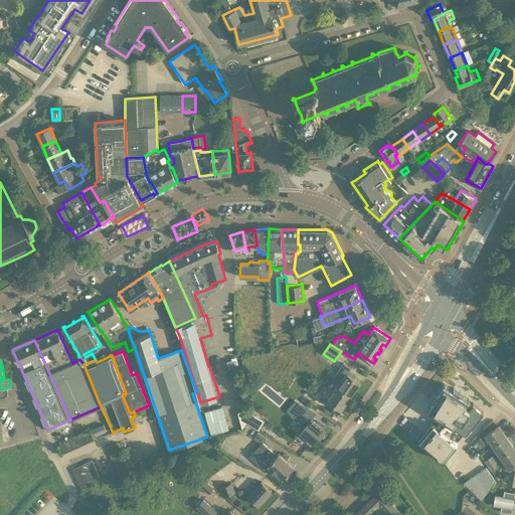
[(334,378),(331,382),(350,396),(359,382),(353,377),(355,374),(348,370),(350,368),(343,363),(333,378),(334,378)]
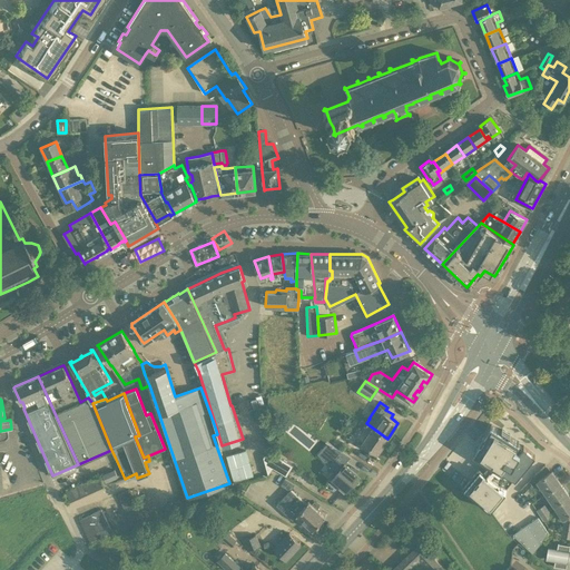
[(370,432),(361,445),(367,451),(370,448),(377,452),(387,439),(366,423),(363,428),(370,432)]
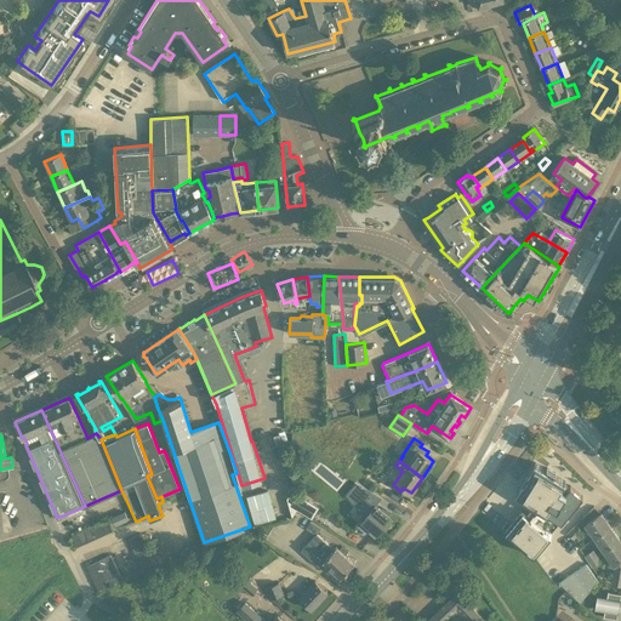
[(556,476),(557,473),(548,468),(547,469),(536,463),(517,494),(531,503),(524,512),(523,511),(505,533),(516,541),(517,540),(535,556),(545,543),(552,536),(547,531),(557,519),(562,523),(584,496),(571,486),(568,489),(564,486),(567,483),(556,476)]
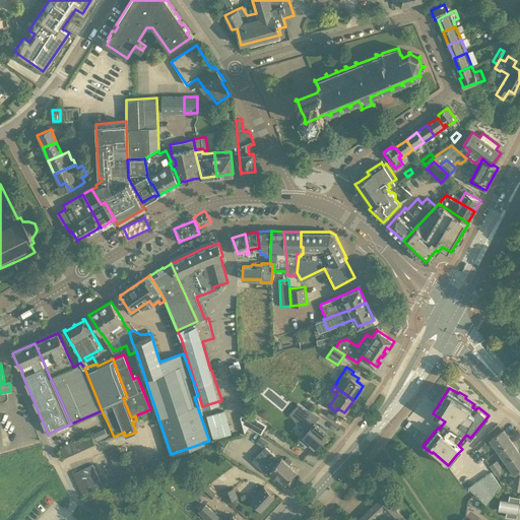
[(306,407),(296,420),(304,430),(298,437),(300,439),(306,445),(307,444),(314,449),(328,434),(316,423),(320,416),(306,407)]
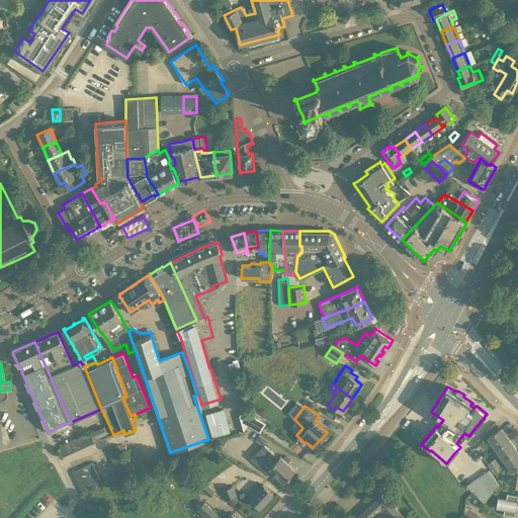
[(224,409),(205,414),(212,437),(230,432),(224,409)]
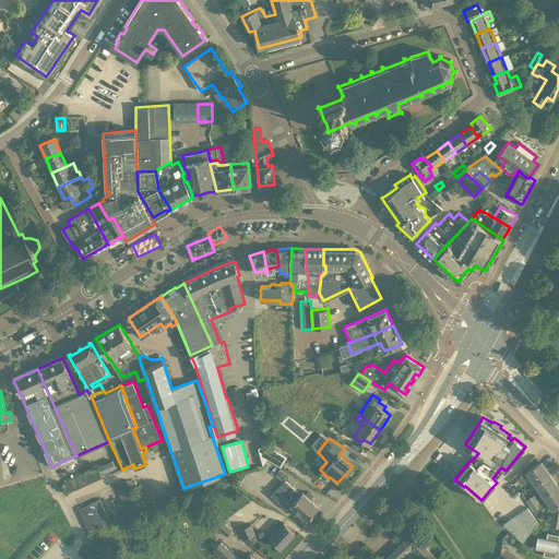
[(260,447),(258,448),(263,465),(268,459),(281,467),(287,456),(268,443),(260,447)]
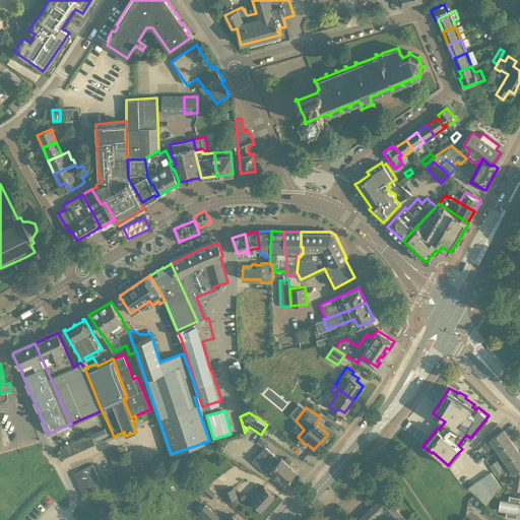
[(96,439),(107,435),(105,429),(93,433),(96,439)]
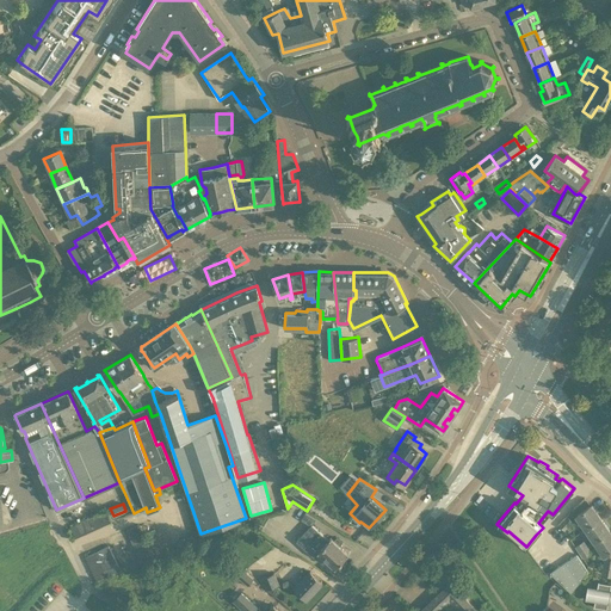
[(575,516),(585,529),(600,518),(591,505),(575,516)]
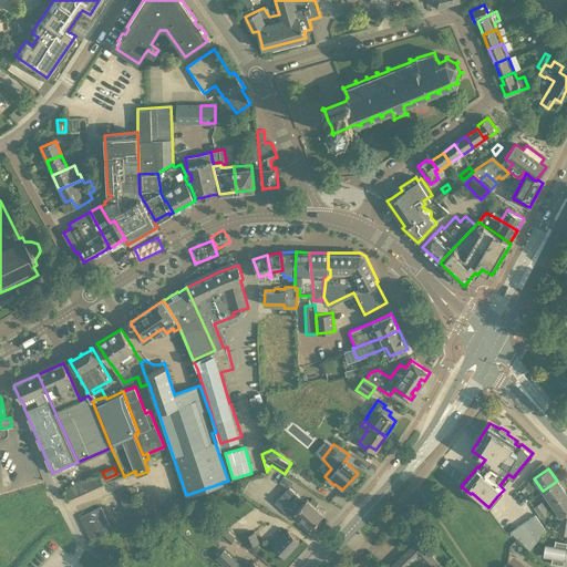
[(71,500),(104,484),(99,473),(65,488),(71,500)]
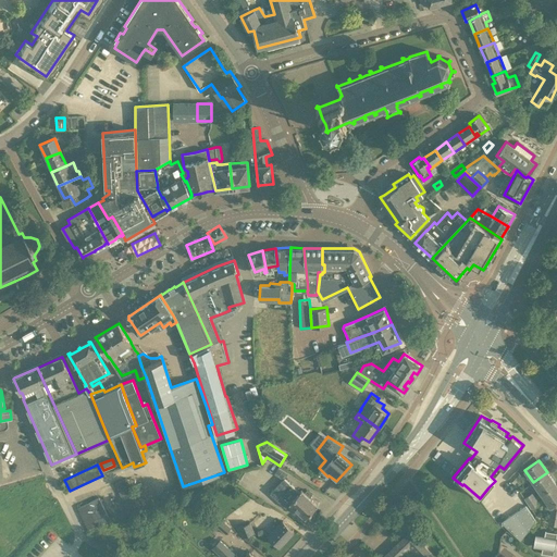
[(306,490),(305,493),(301,490),(299,492),(284,479),(287,473),(277,467),(273,473),(283,479),(269,494),(285,508),(289,503),(306,518),(318,505),(310,498),(312,494),(306,490)]
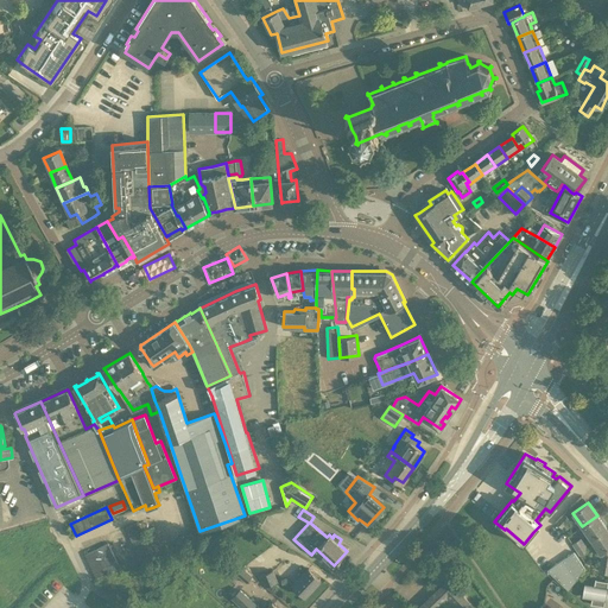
[(564,514),(557,521),(556,523),(561,530),(562,529),(570,519),(564,514)]
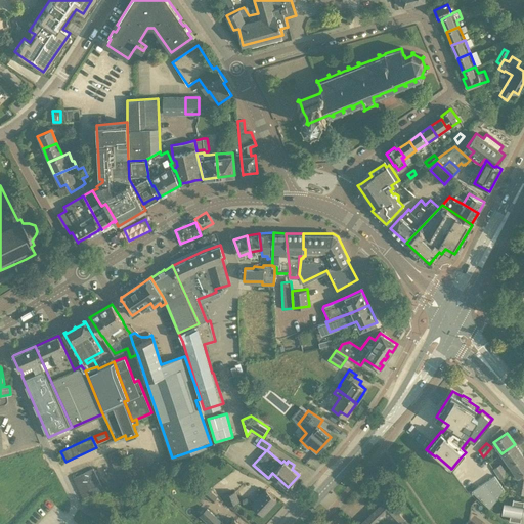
[(515,444),(501,453),(509,465),(522,455),(515,444)]
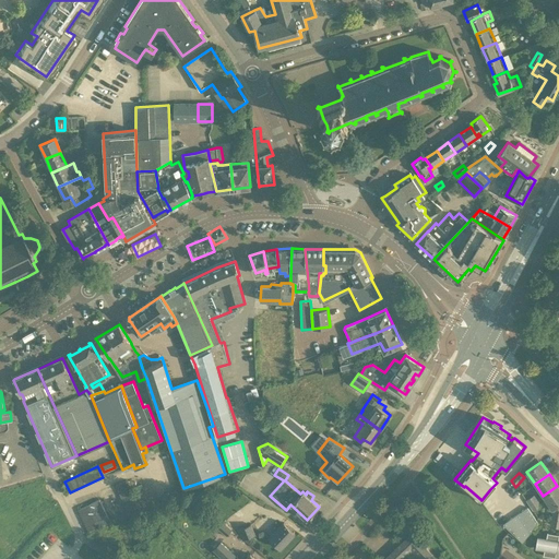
[(558,488),(557,486),(543,496),(551,508),(558,502),(558,488)]
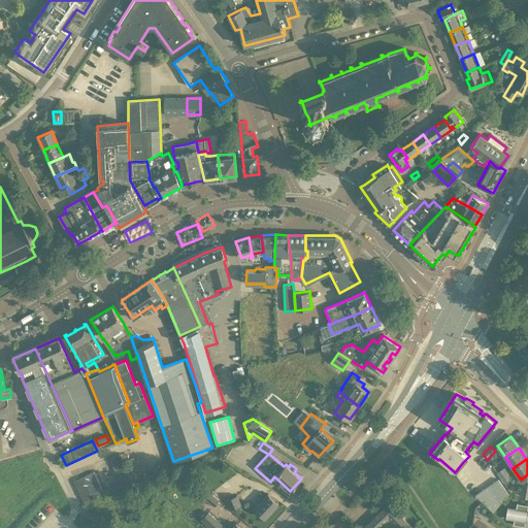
[(512,476),(507,472),(504,467),(497,472),(503,483),(512,476)]
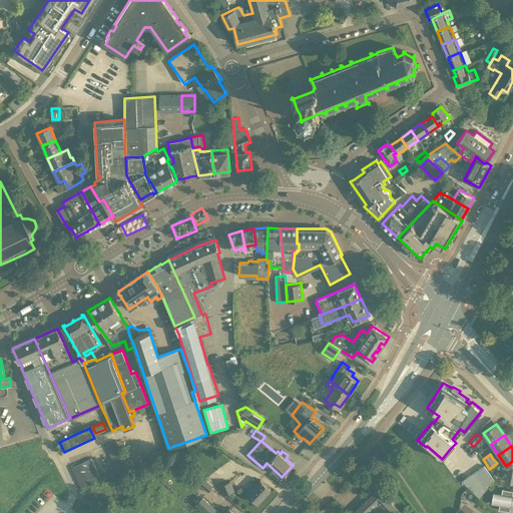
[(92,457),(72,467),(81,487),(102,477),(92,457)]
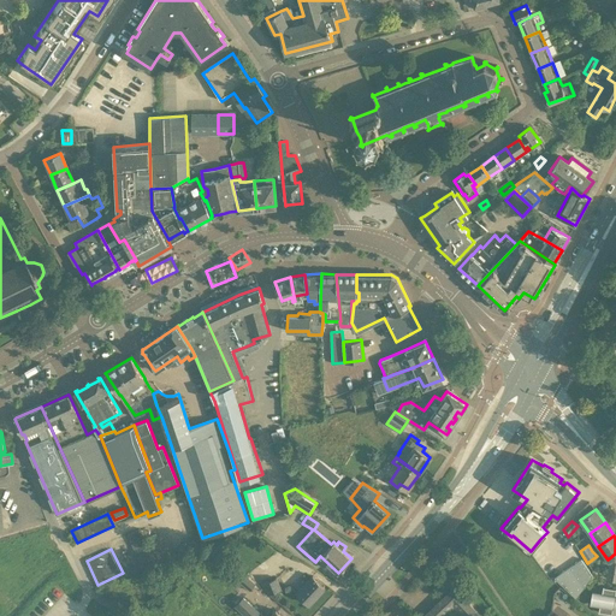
[(581,560),(555,578),(575,597),(592,574),(581,560)]
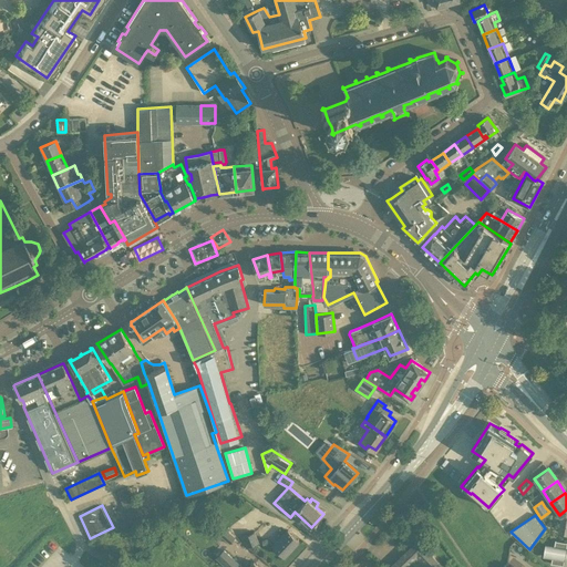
[(235,537),(219,523),(214,529),(229,544),(235,537)]
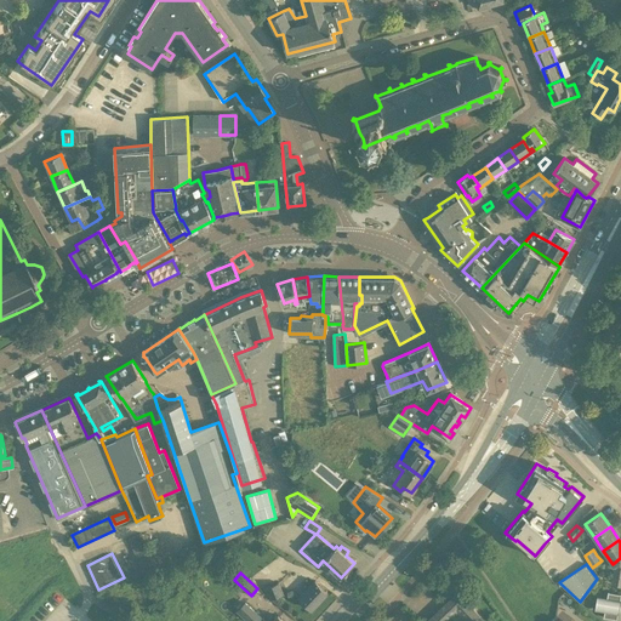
[(463,587),(457,580),(443,594),(449,600),(427,620),(449,620),(457,614),(463,620),(485,620),(459,592),(463,587)]
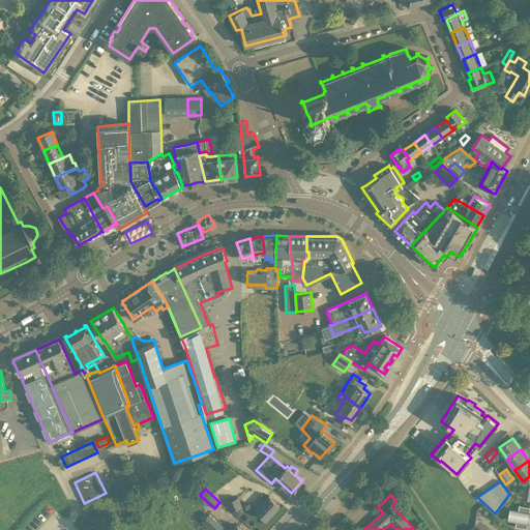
[(269,496),(255,510),(265,520),(278,505),(269,496)]
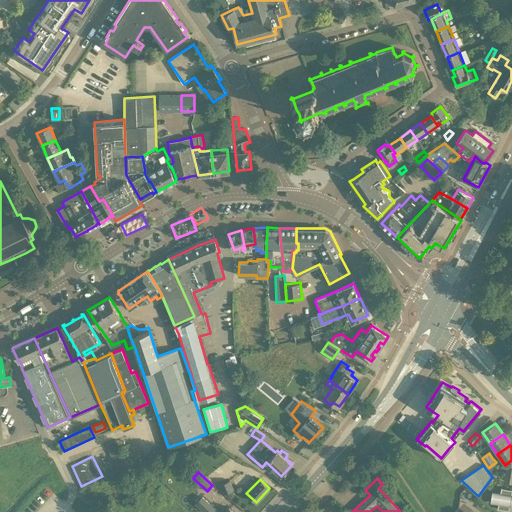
[(234,490),(230,480),(220,484),(223,494),(234,490)]
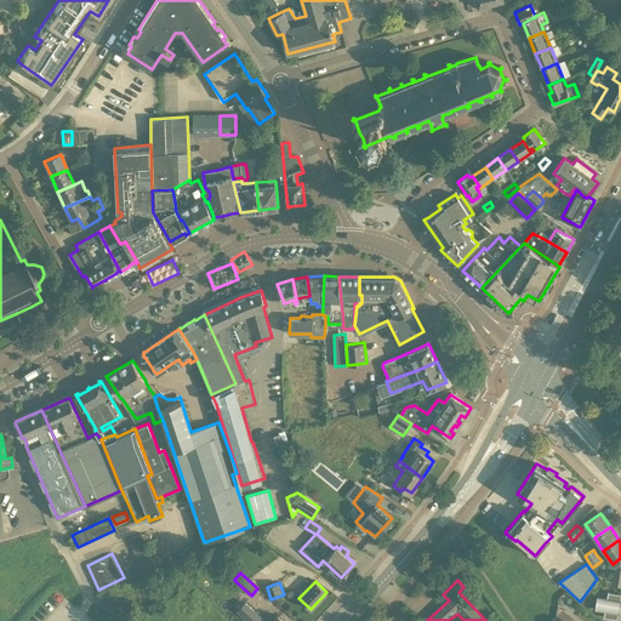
[(594,610),(596,610),(596,609),(604,610),(603,617),(604,617),(616,620),(617,613),(619,613),(619,614),(620,602),(620,599),(620,600),(620,593),(620,594),(608,592),(609,592),(608,591),(607,598),(598,597),(597,597),(594,610)]
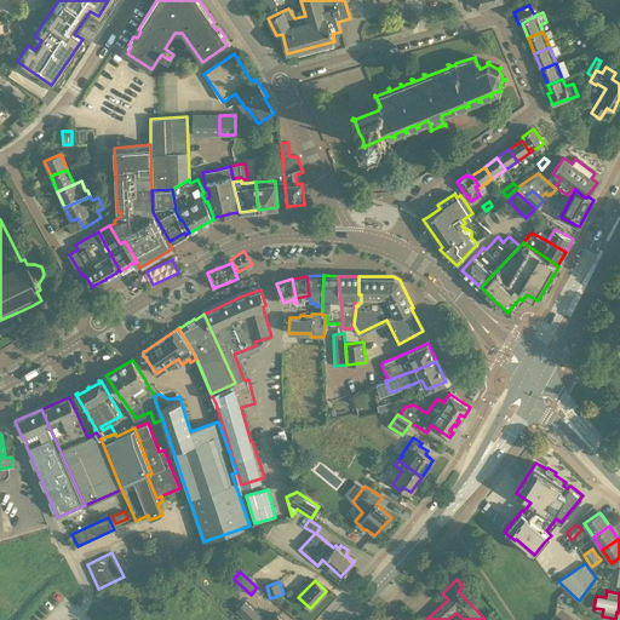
[(264,619),(245,601),(237,608),(237,609),(248,619),(283,619),(277,614),(271,619),(264,619)]
